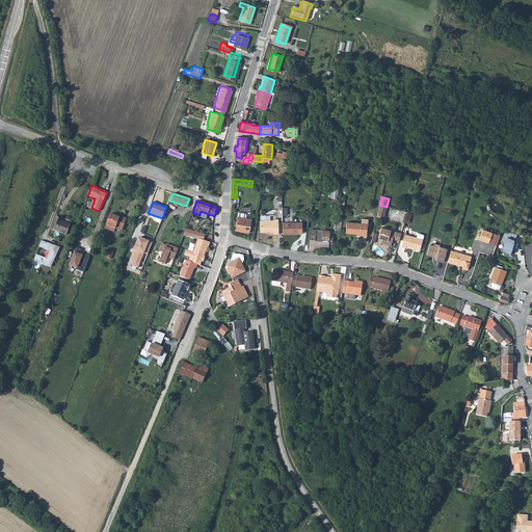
[(238,212),(235,231),(249,233),(251,219),(246,218),(246,214),(245,213),(238,212)]
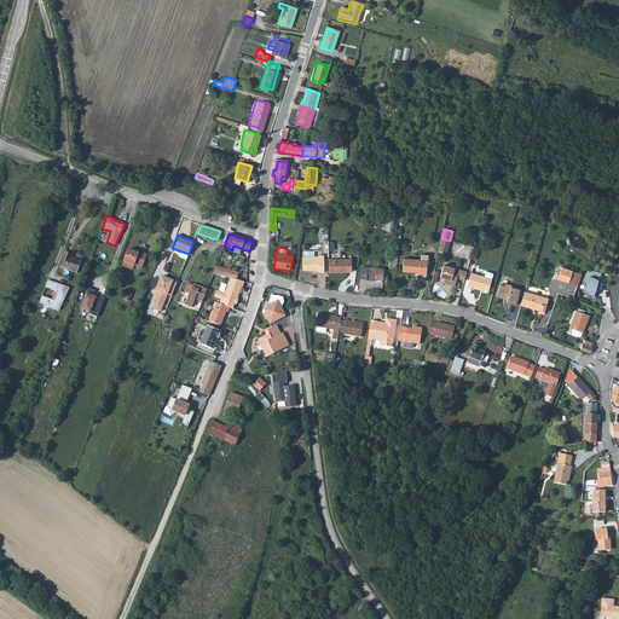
[(127,249),(122,261),(133,265),(140,268),(146,254),(138,250),(137,253),(127,249)]
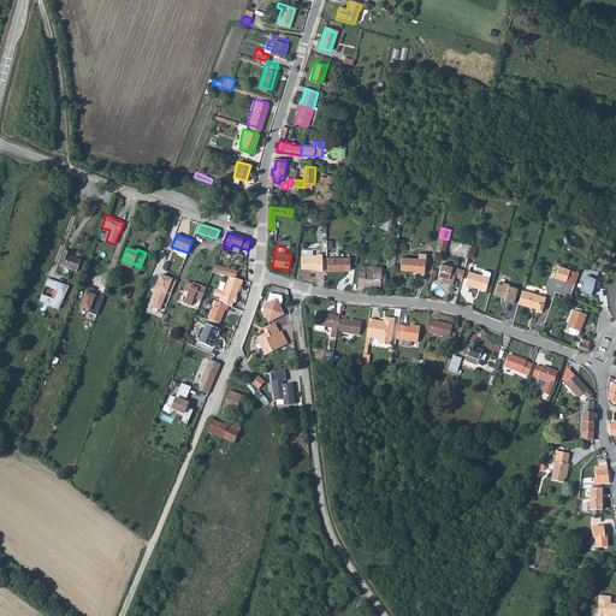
[(65,250),(60,265),(77,271),(81,260),(70,256),(71,253),(65,250)]
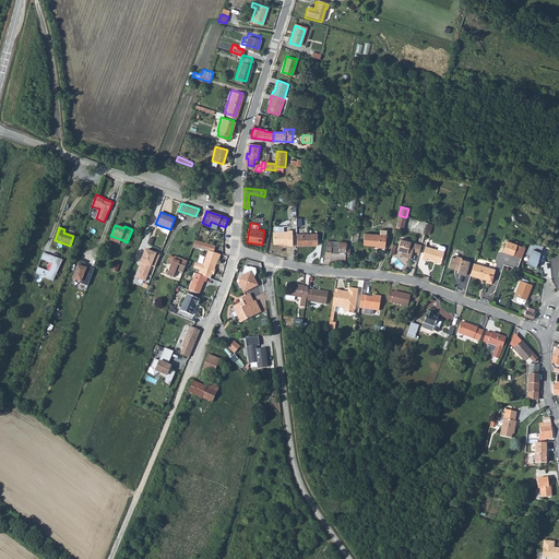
[(288,246),(293,246),(293,230),(287,230),(287,232),(274,232),(274,245),(284,244),(284,245),(288,245),(288,246)]
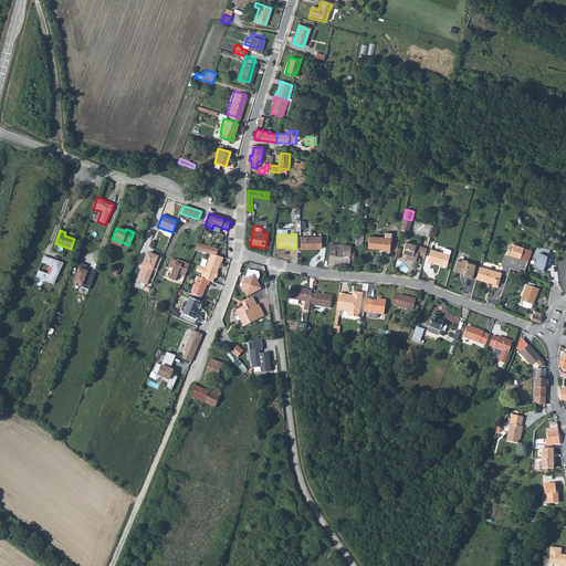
[(368,248),(390,250),(391,238),(391,233),(385,233),(385,238),(369,237),(368,248)]
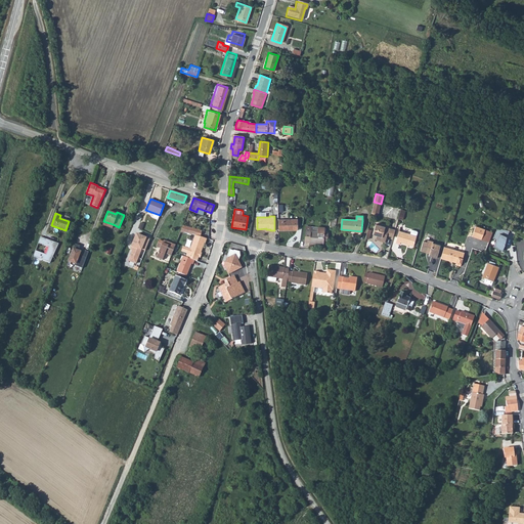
[(278,230),(298,230),(298,219),(278,220),(278,230)]
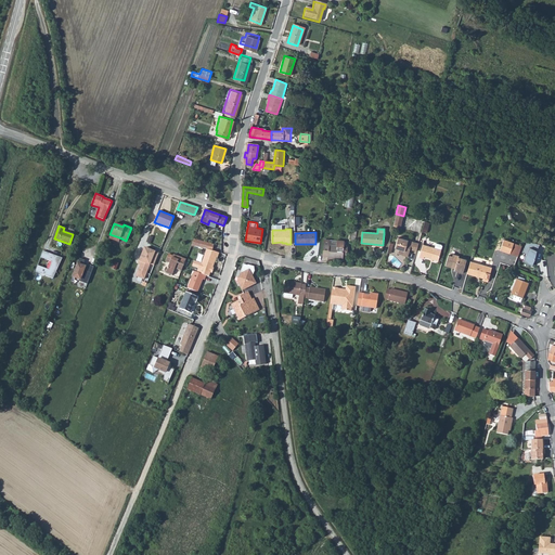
[(413,250),(415,243),(398,237),(395,248),(399,249),(398,254),(408,257),(410,249),(413,250)]
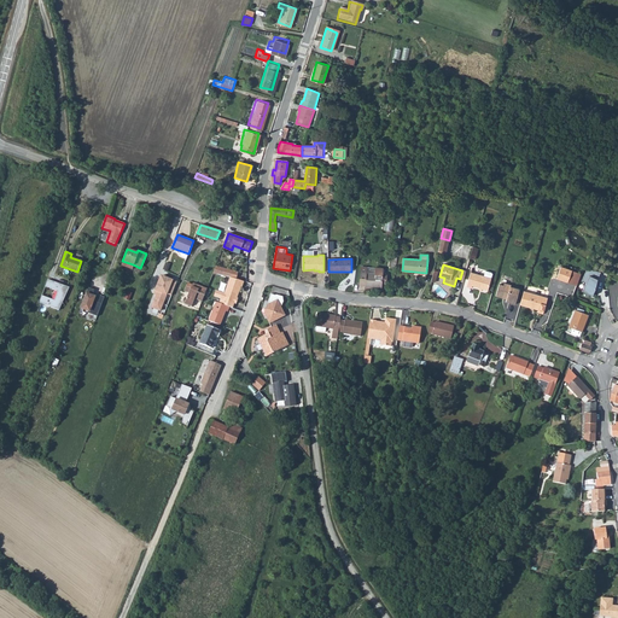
[(239,272),(216,266),(214,272),(222,274),(231,277),(237,279),(239,272)]
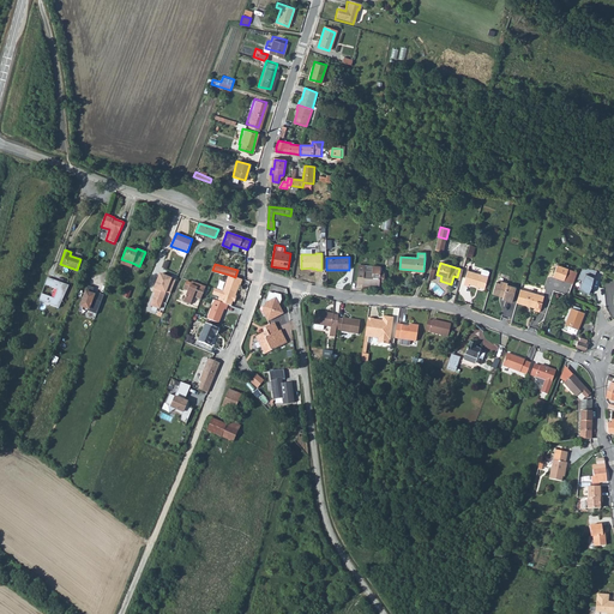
[(557,264),(552,275),(565,280),(569,268),(557,264)]
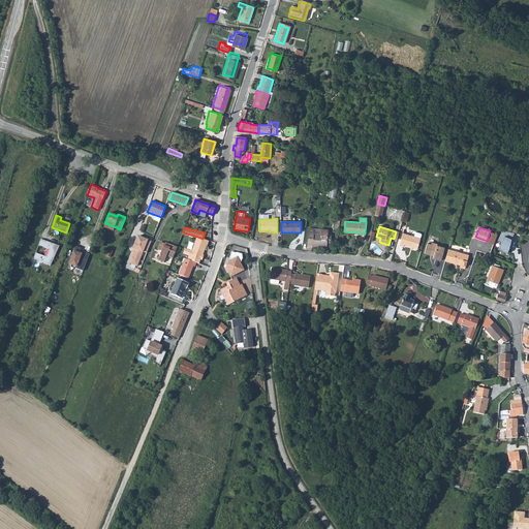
[(314,228),(309,228),(308,244),(327,246),(327,243),(331,243),(331,236),(328,236),(328,230),(321,229),(321,235),(313,234),(314,228)]
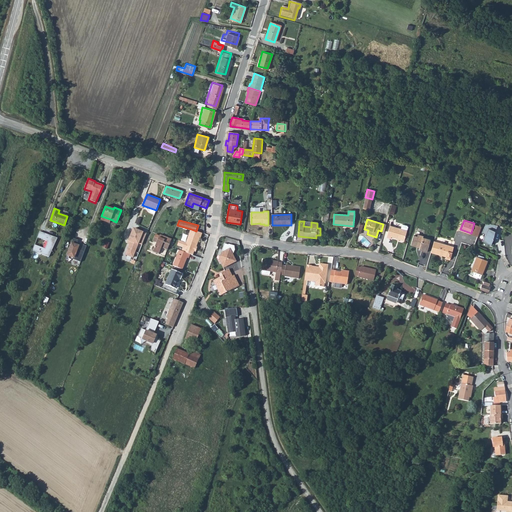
[(478,236),(481,226),(474,223),(471,233),(478,236)]
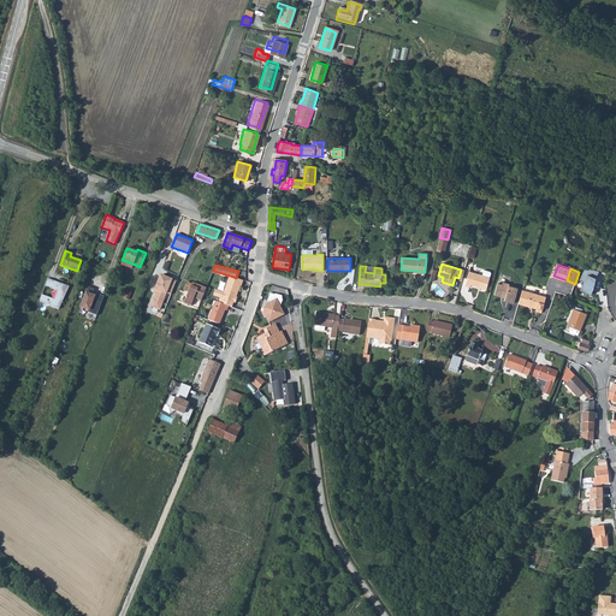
[(596,274),(584,270),(579,282),(584,284),(581,291),(592,296),(593,288),(591,286),(596,274)]
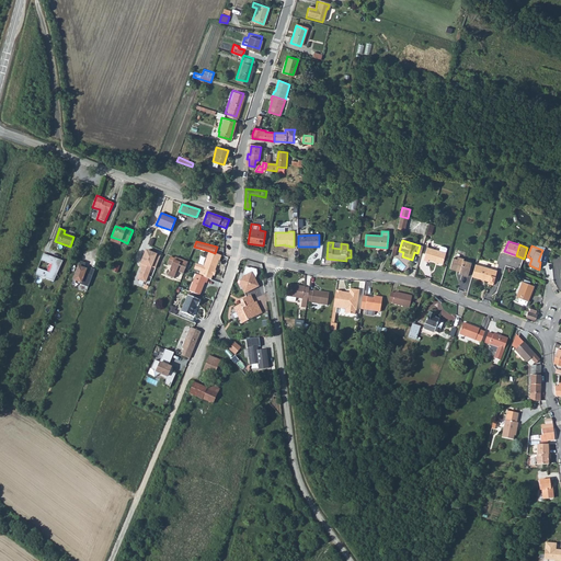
[(427,247),(423,260),(428,262),(428,260),(443,264),(446,252),(439,251),(427,247)]
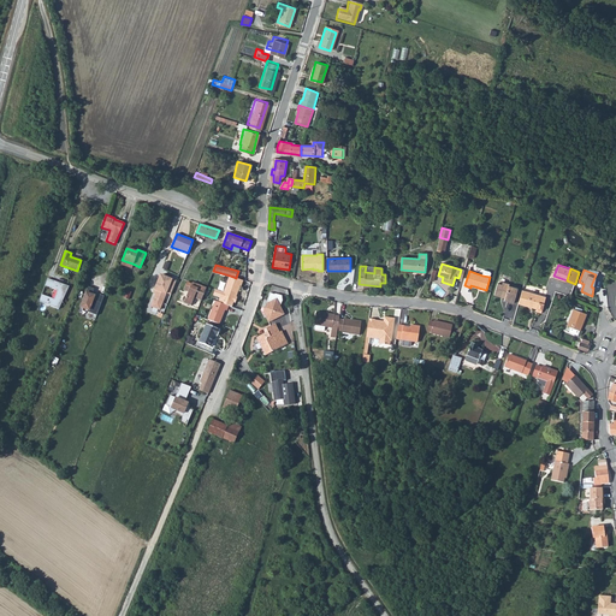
[(167,292),(172,295),(177,279),(161,273),(154,292),(157,294),(152,306),(161,309),(167,292)]
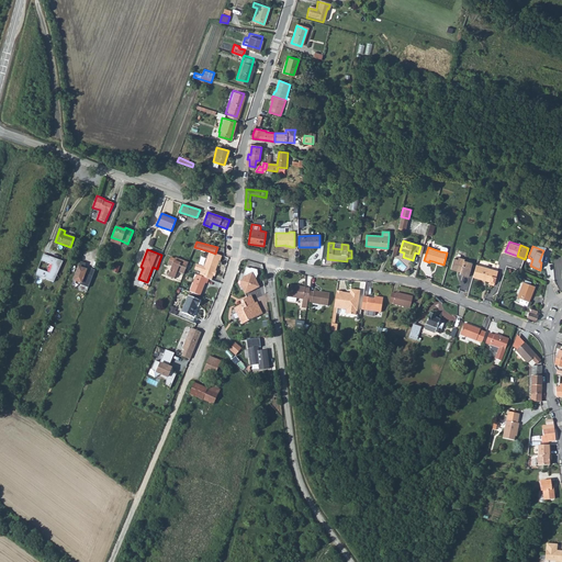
[(215,254),(210,251),(204,266),(202,266),(200,271),(214,277),(216,271),(215,271),(220,261),(223,257),(215,254)]
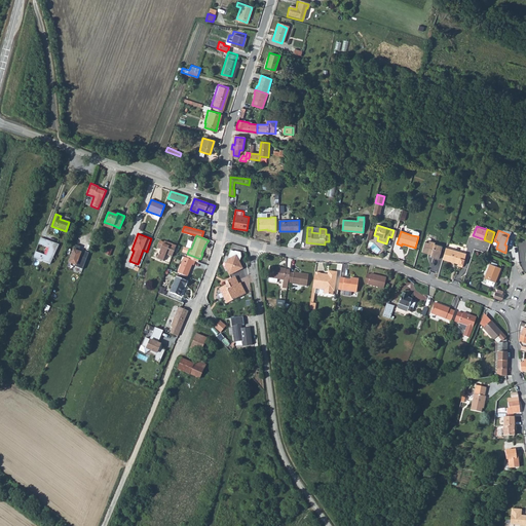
[(46,255),(36,251),(33,257),(50,263),(60,243),(46,239),(44,246),(49,248),(46,255)]
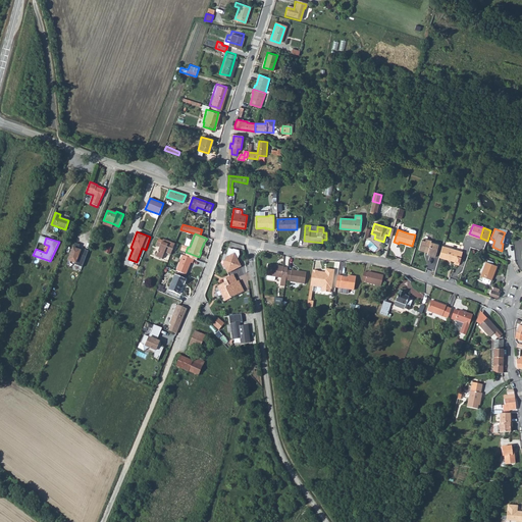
[(435,257),(439,245),(431,242),(431,241),(426,239),(425,241),(422,240),(419,250),(428,253),(427,255),(435,257)]
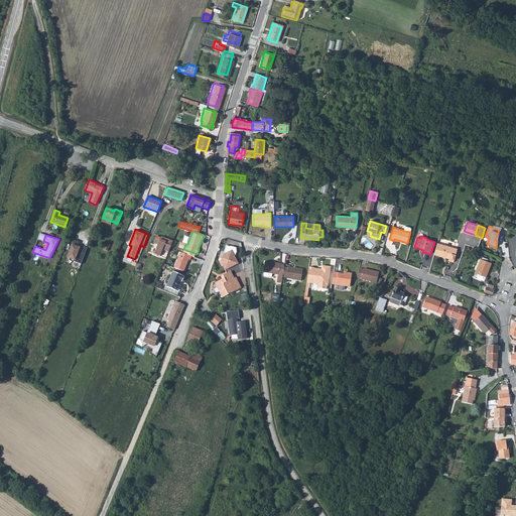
[(162,251),(168,253),(169,251),(173,242),(166,239),(165,241),(163,240),(163,242),(160,241),(161,239),(157,238),(153,245),(157,246),(154,255),(160,258),(162,251)]
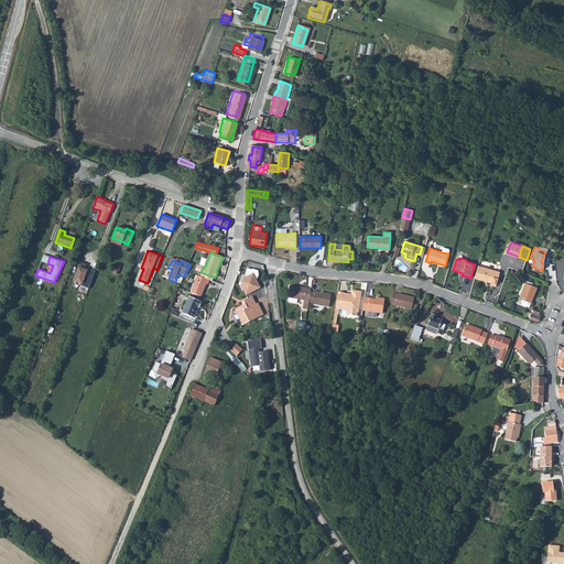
[(86,266),(80,263),(74,282),(80,284),(80,286),(88,289),(95,271),(89,270),(87,275),(85,274),(86,271),(84,270),(86,266)]
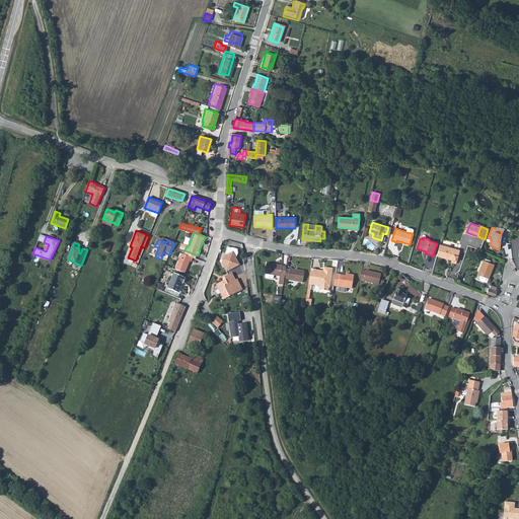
[(440,244),(437,255),(452,261),(452,263),(456,264),(460,250),(440,244)]
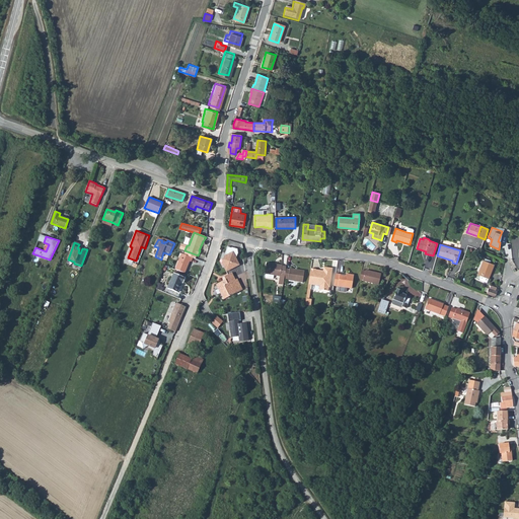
[(231,250),(227,248),(225,254),(226,257),(224,258),(223,261),(226,267),(224,268),(226,273),(239,267),(235,260),(234,260),(233,257),(234,256),(232,253),(231,254),(230,252),(231,250)]
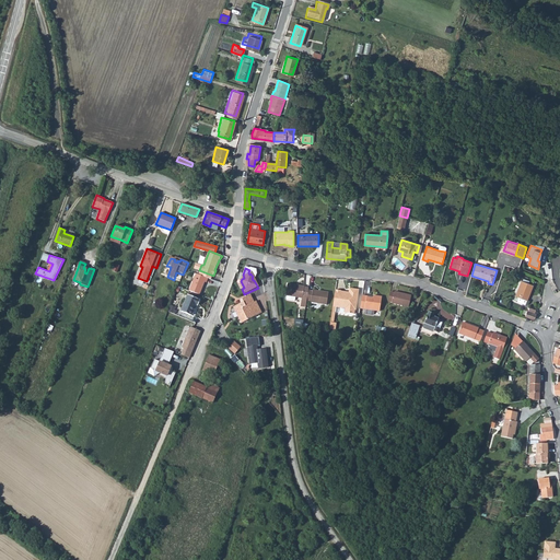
[(527,301),(534,286),(522,281),(515,296),(520,298),(517,302),(525,304),(527,301)]
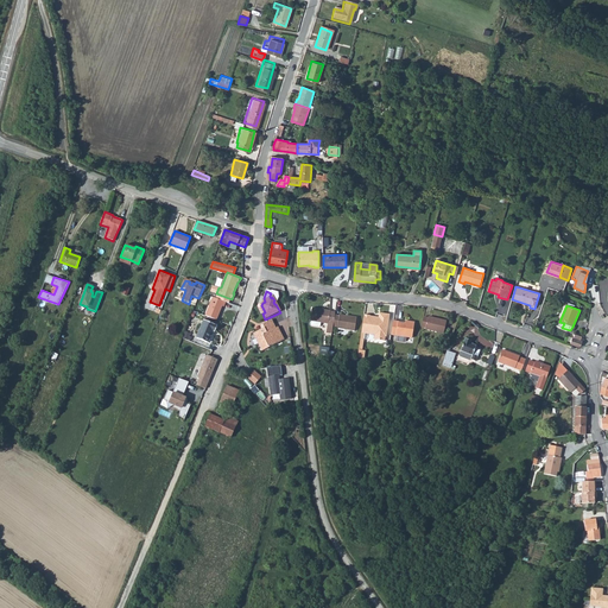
[(325,331),(331,333),(331,325),(333,314),(334,311),(328,310),(328,309),(310,306),(309,320),(310,321),(309,324),(318,325),(320,321),(327,322),(325,331)]
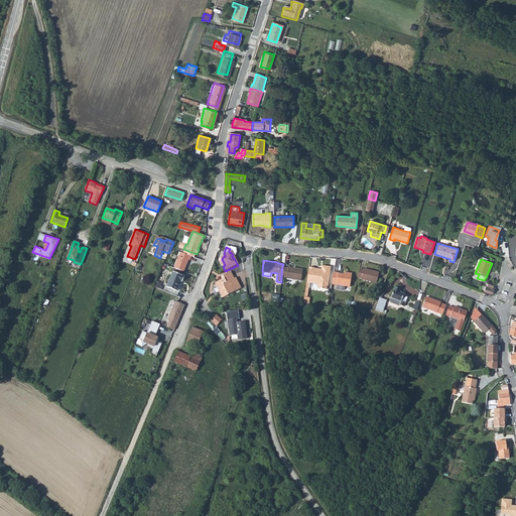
[(313,267),(308,266),(306,281),(308,282),(317,283),(316,287),(326,288),(326,284),(327,284),(330,265),(320,264),(320,268),(320,270),(312,269),(313,267)]
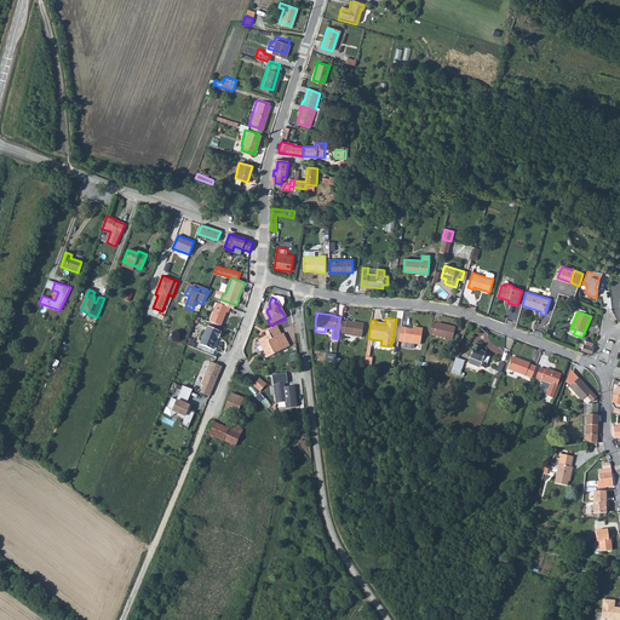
[(339,320),(338,332),(343,332),(343,333),(361,336),(362,322),(344,320),(344,321),(339,320)]
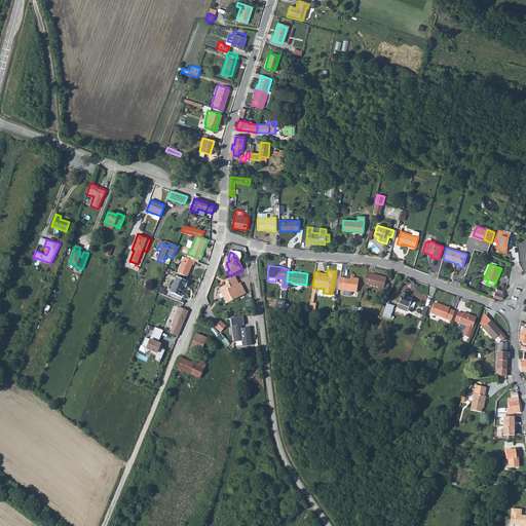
[(366,275),(365,285),(367,286),(367,287),(382,289),(384,278),(370,275),(369,276),(366,275)]
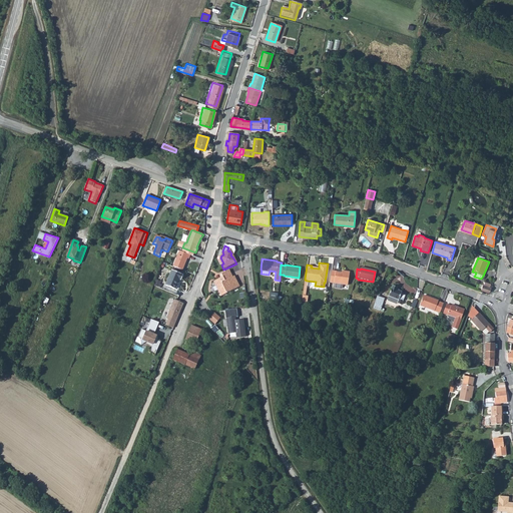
[(332,271),(330,283),(334,284),(334,287),(335,288),(341,289),(342,289),(342,285),(348,286),(350,273),(342,272),(342,274),(336,273),(336,272),(332,271)]
